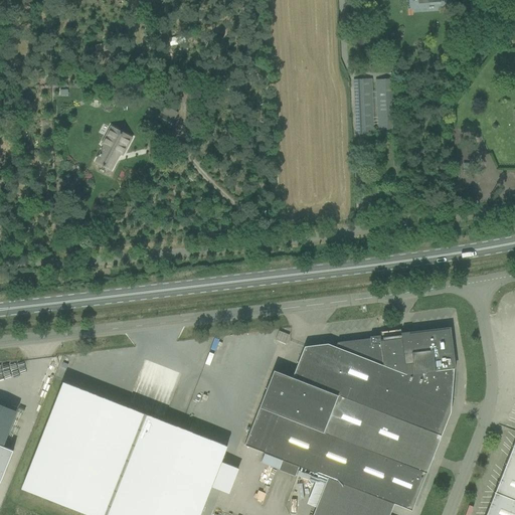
[(394,78),(374,79),(377,134),(396,133),(394,78)]
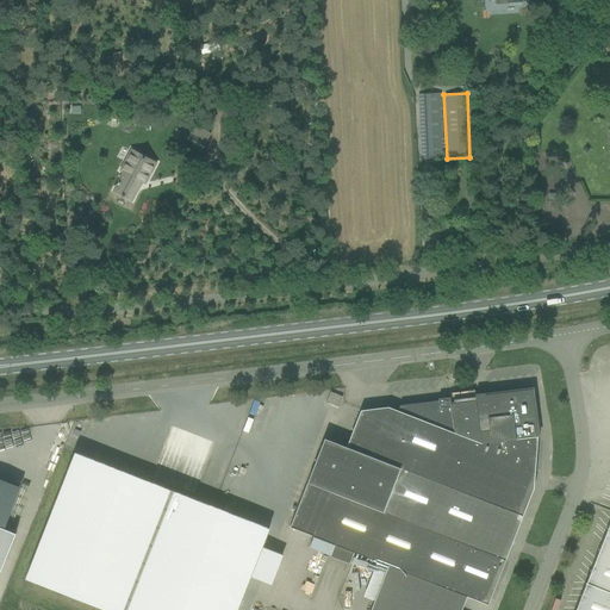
[(440,94),(418,94),(421,160),(443,159),(440,94)]
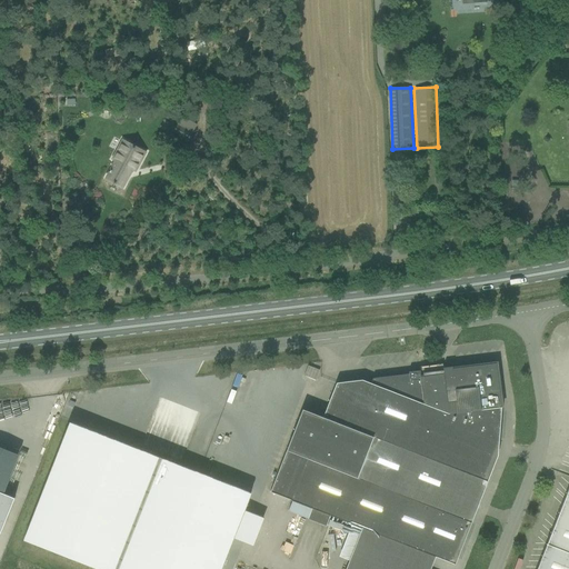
[(175,121),(169,132),(188,142),(193,131),(175,121)]
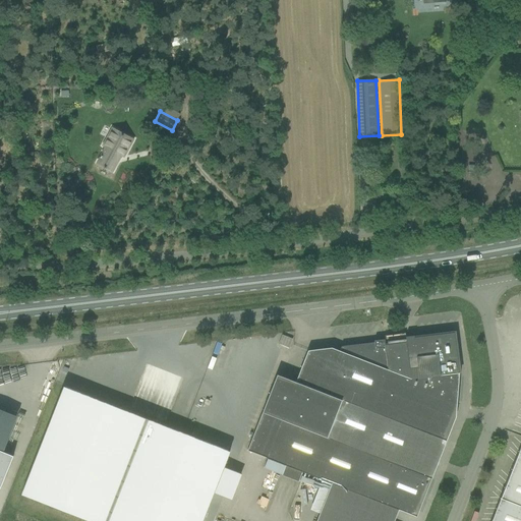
[(132,139),(115,130),(110,139),(107,137),(103,145),(106,147),(101,156),(101,155),(100,157),(101,157),(97,163),(100,164),(99,165),(103,167),(103,166),(111,171),(120,154),(123,156),(132,139)]
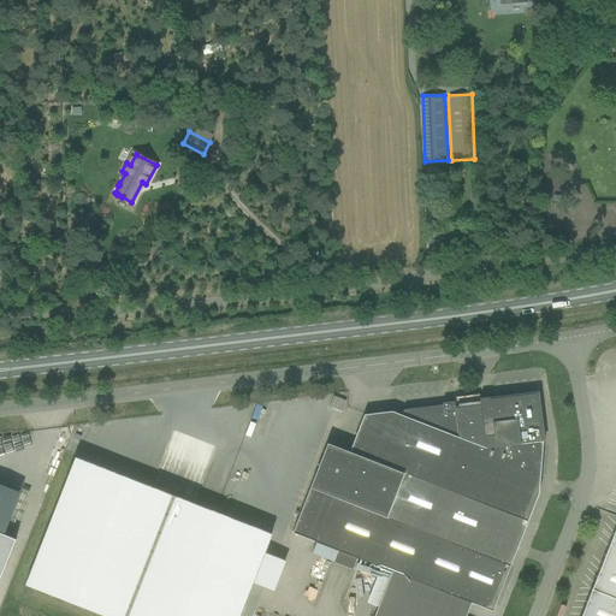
[(326,443),(309,487),(331,497),(313,542),(337,551),(332,562),(353,570),(357,558),(391,572),(373,615),(466,615),(471,603),(492,611),(538,493),(543,440),(540,440),(539,425),(540,425),(540,420),(538,420),(537,403),(538,403),(537,394),(527,395),(528,396),(493,401),(493,400),(480,401),(481,404),(477,406),(477,407),(460,409),(460,408),(455,408),(454,402),(442,403),(442,406),(403,410),(401,415),(391,412),(363,415),(349,451),(326,443)]
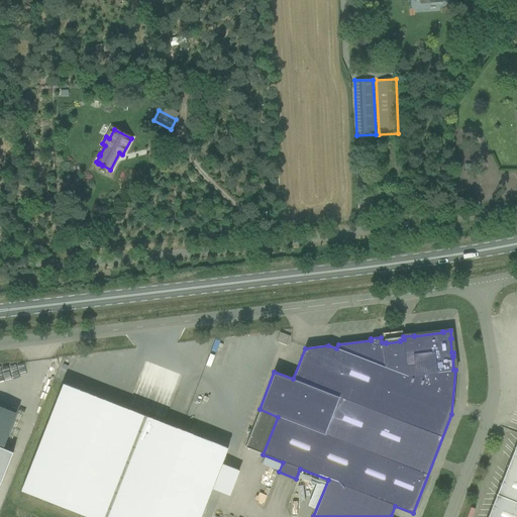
[(286,345),(290,337),(280,332),(276,341),(286,345)]
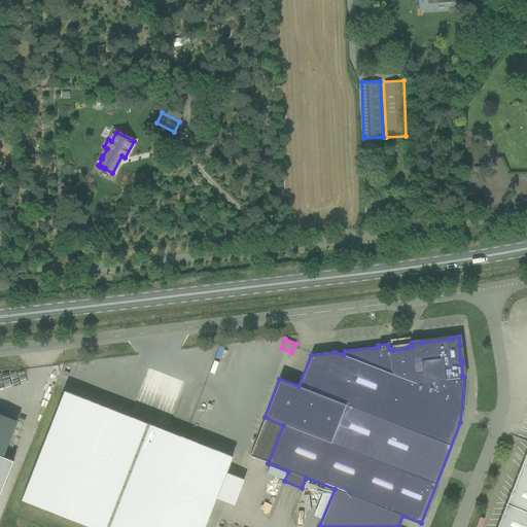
[(204,526),(232,457),(64,391),(22,500),(88,526),(204,526)]
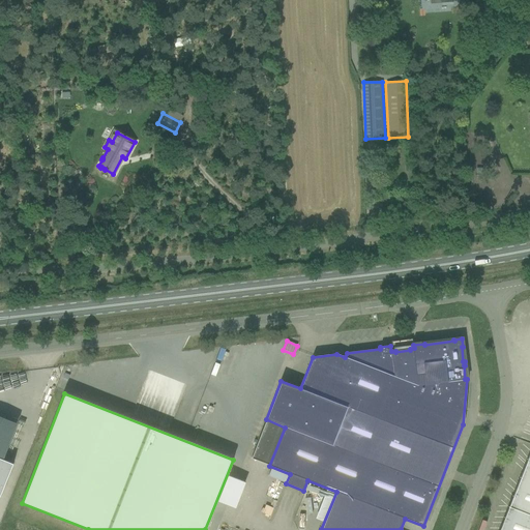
[(529,529),(529,449),(499,529),(529,529)]
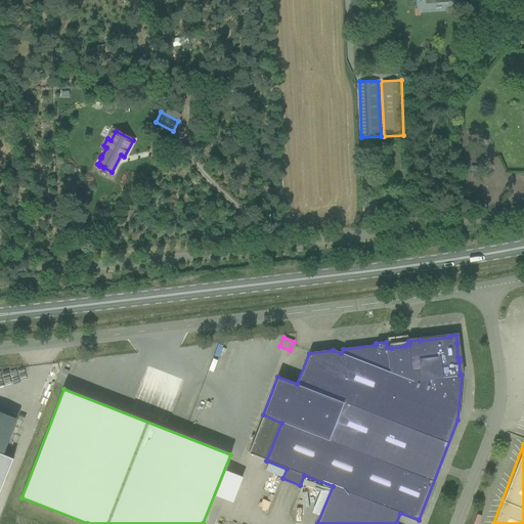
[(0,491),(13,459),(0,452),(0,491)]
